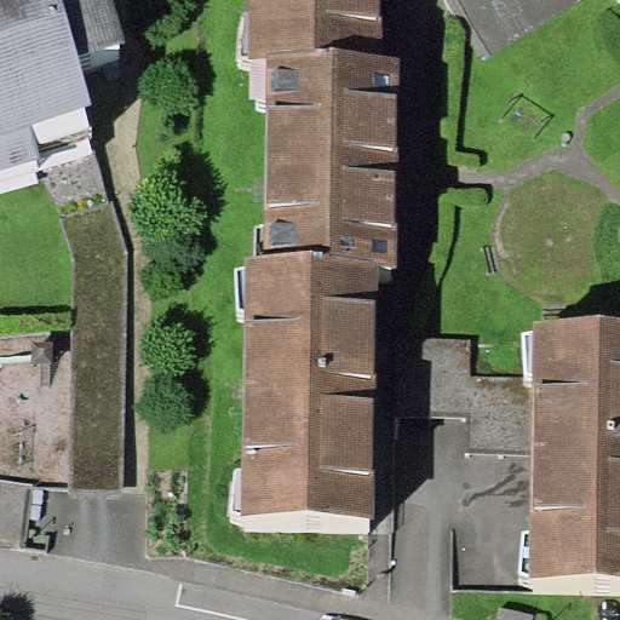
[(0,0),(0,171),(42,159),(38,144),(91,128),(85,105),(93,103),(78,53),(125,40),(113,0),(0,0)]
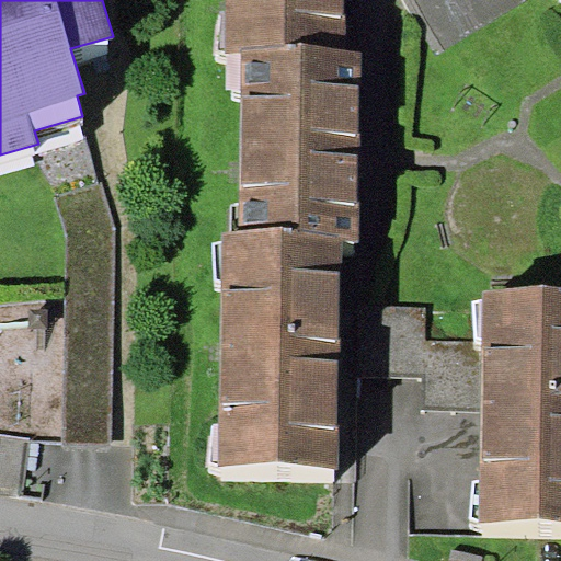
[(345,0),(227,0),(227,49),(242,49),(345,50),(345,0)]
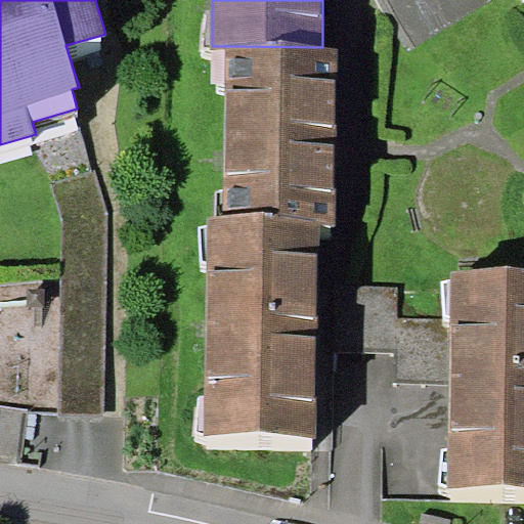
[(337,47),(322,47),(226,46),(224,213),(274,214),(274,223),(319,224),(335,224),(337,47)]
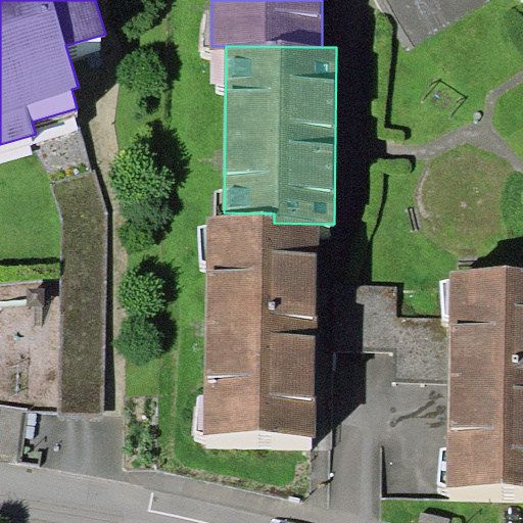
[(316,435),(319,224),(274,223),(274,214),(224,212),(206,212),(203,434),(316,435)]
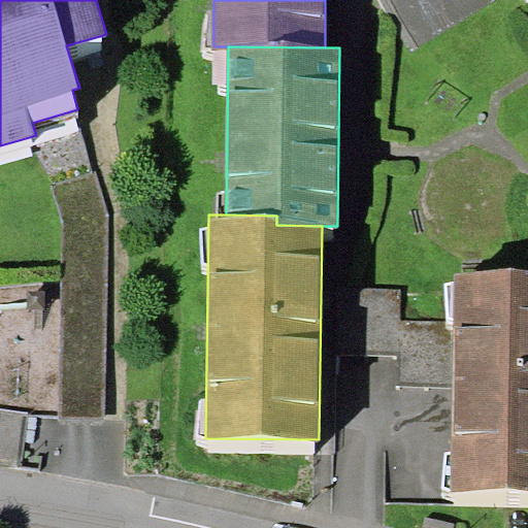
[(527,272),(454,271),(450,490),(527,491),(527,272)]
